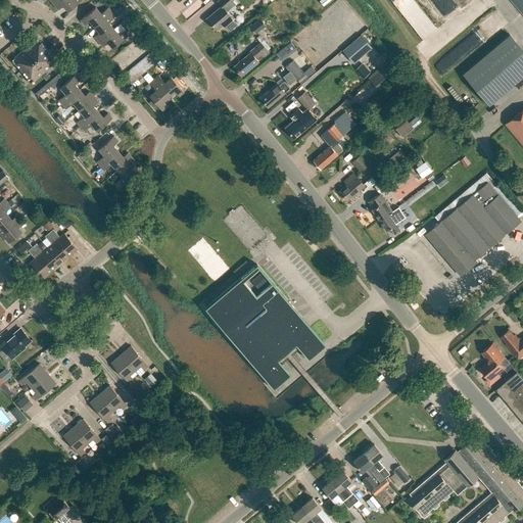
[(58,0),(53,4),(58,9),(62,5),(63,6),(67,11),(81,0),(58,0)]
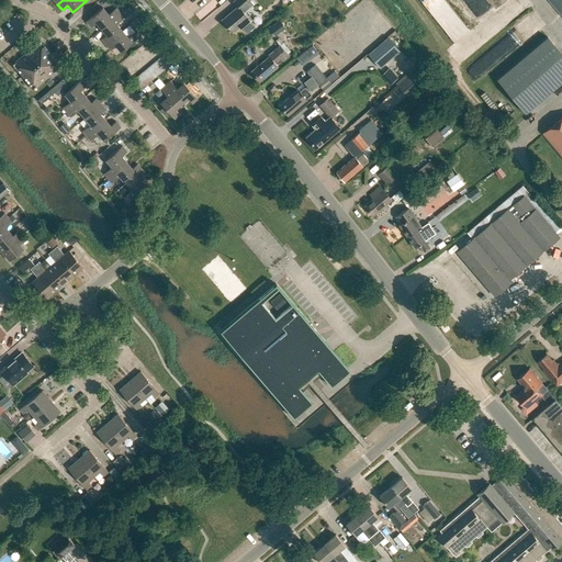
[(237,7),(222,20),(232,32),(240,25),(246,32),(254,25),(248,19),(248,18),(244,12),(248,8),(246,6),(251,1),(250,0),(235,0),(234,1),(237,7)]
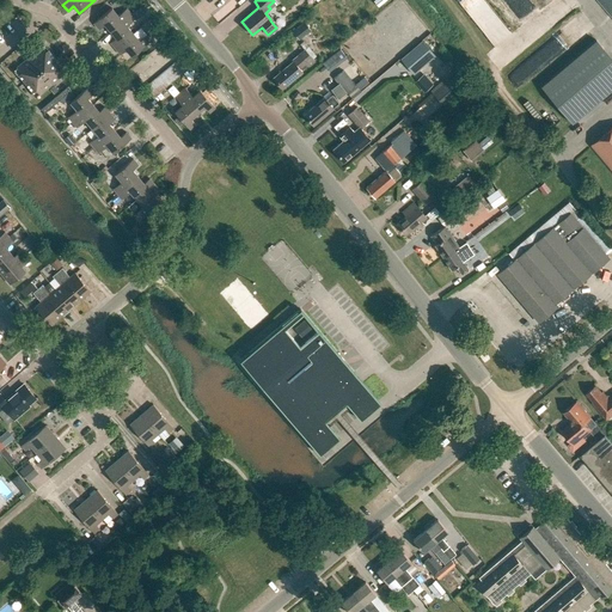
[(611,0),(597,0),(611,17),(611,0)]
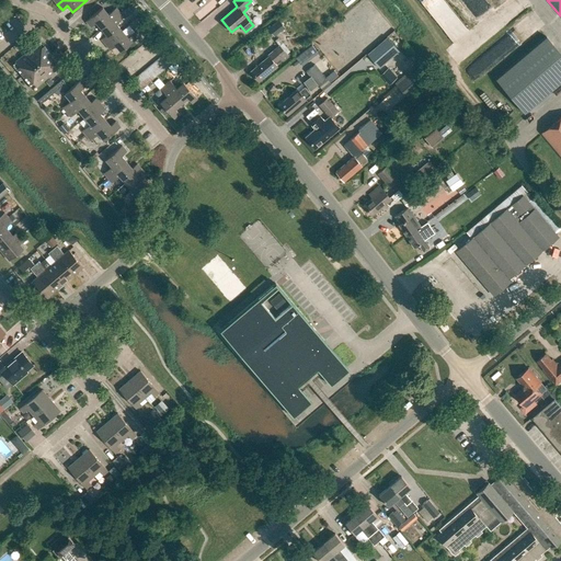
[(102,8),(86,21),(91,26),(95,22),(101,29),(121,12),(116,8),(109,14),(102,8)]
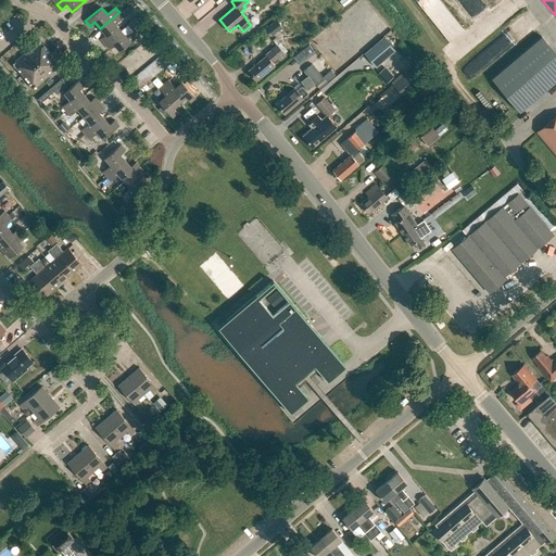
[(105,34),(100,39),(104,45),(121,30),(115,24),(123,17),(119,12),(100,28),(105,34)]
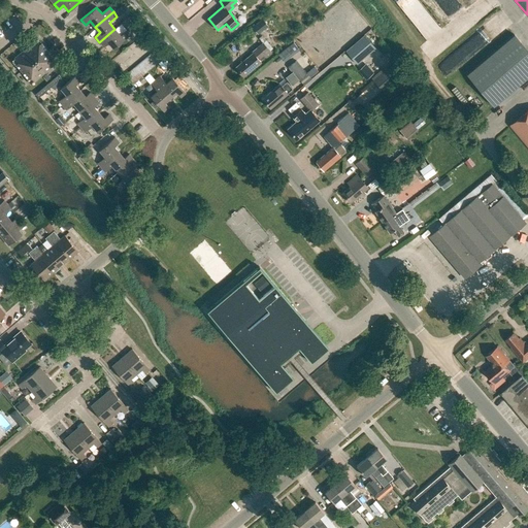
[(268,26),(263,20),(253,27),(258,34),(268,26)]
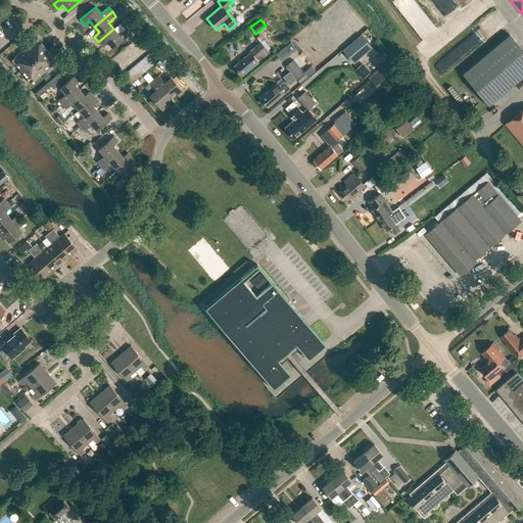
[(137,25),(132,29),(139,37),(143,33),(144,33),(137,25)]
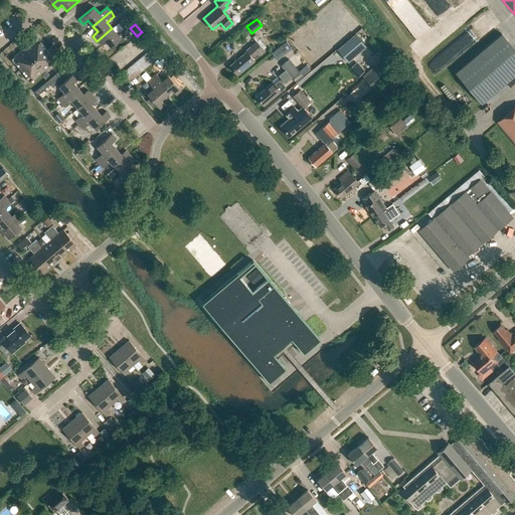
[(112,28),(97,41),(101,46),(106,42),(111,47),(129,33),(125,28),(117,34),(112,28)]
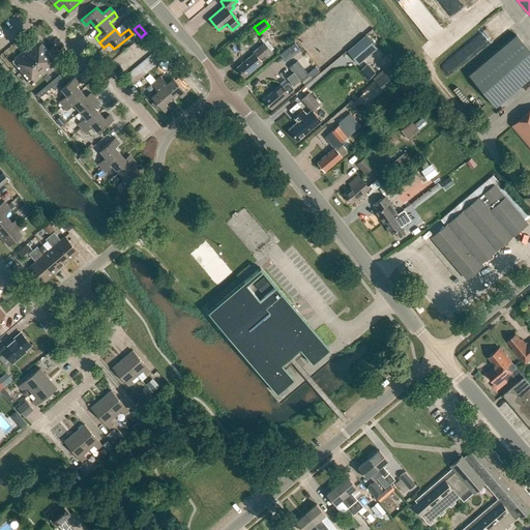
[(365,35),(347,52),(358,64),(377,48),(365,35)]
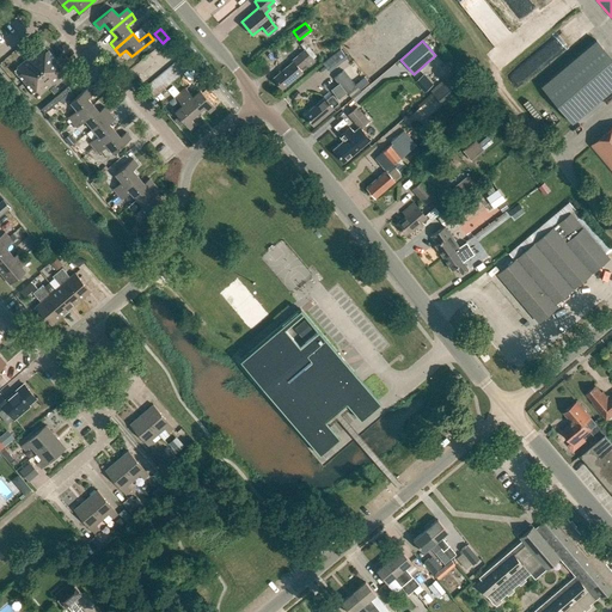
[(18,74),(32,92),(36,90),(40,95),(63,74),(60,69),(62,67),(48,49),(44,51),(41,47),(17,67),(20,72),(18,74)]
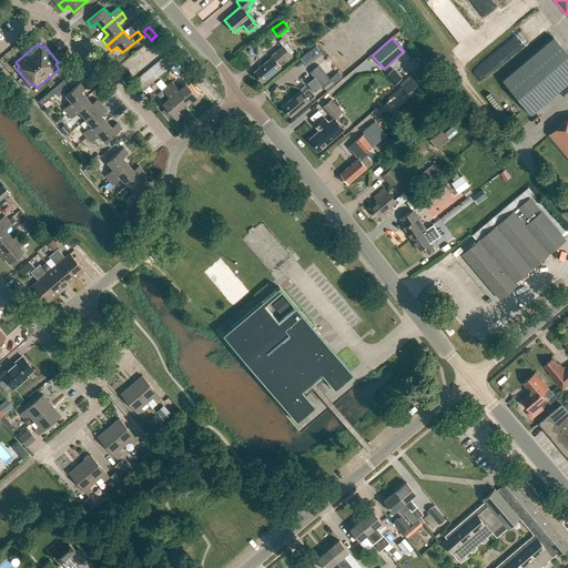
[(253,72),(262,82),(281,66),(279,63),(284,58),(286,60),(292,56),(282,46),(271,56),(272,57),(253,72)]
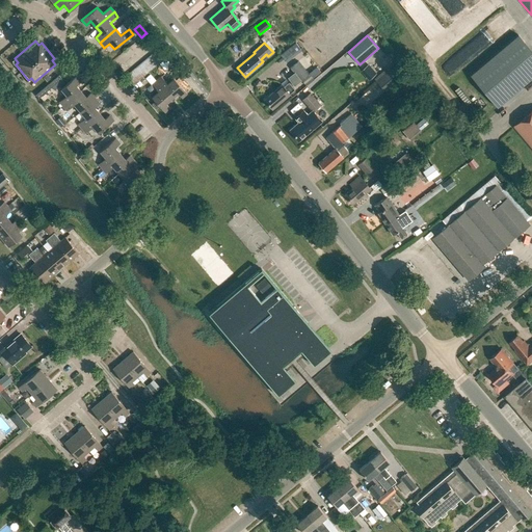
[(299,48),(295,43),(281,55),(285,60),(299,48)]
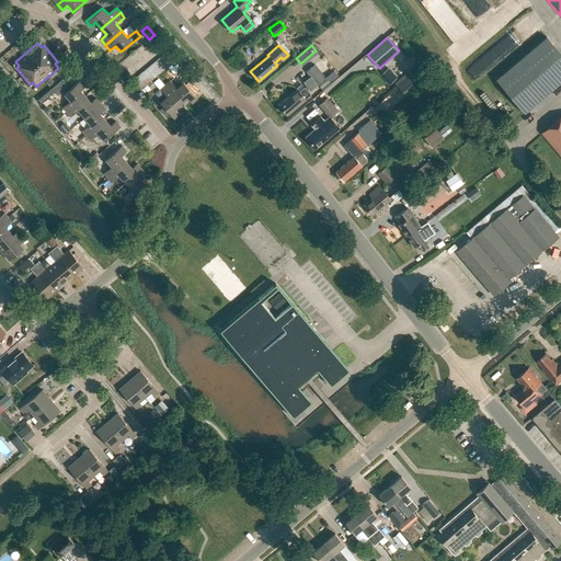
[(162,56),(157,59),(164,69),(170,65),(162,56)]
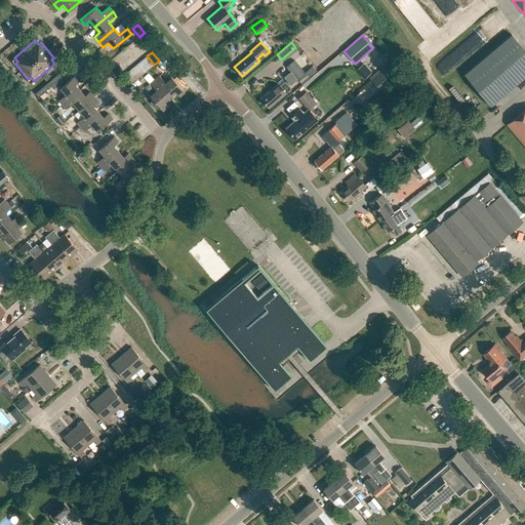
[(147,55),(143,59),(150,68),(154,65),(147,55)]
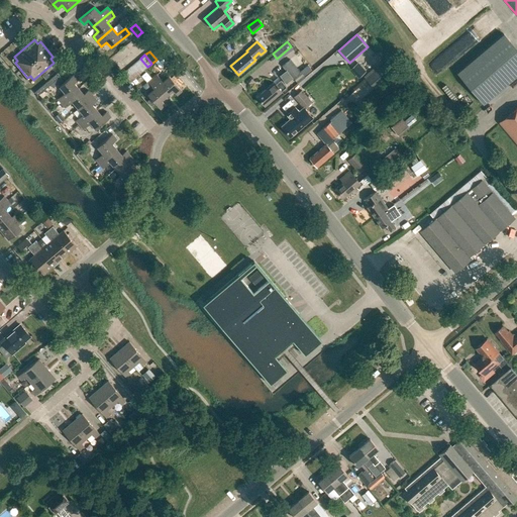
[(140,59),(136,62),(143,71),(147,67),(140,59)]
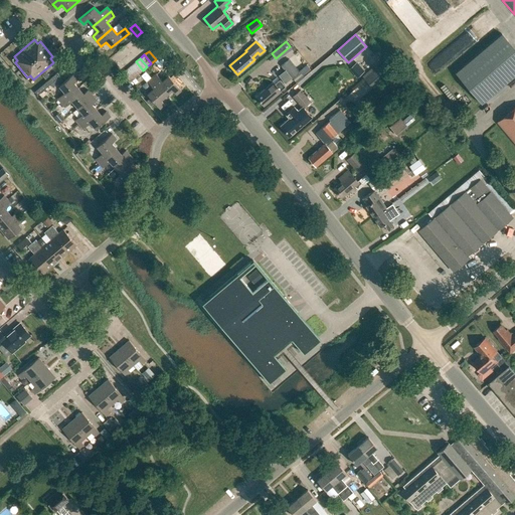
[(291,77),(296,83),(304,76),(290,58),(281,65),(291,78),(291,77)]
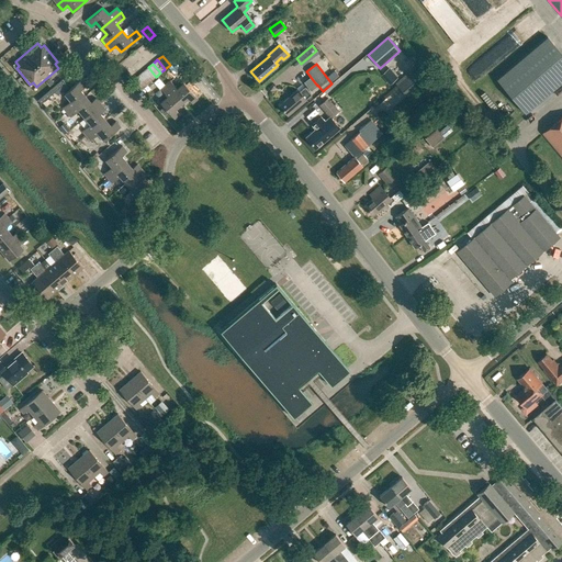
[(148,67),(143,71),(150,80),(156,77),(148,67)]
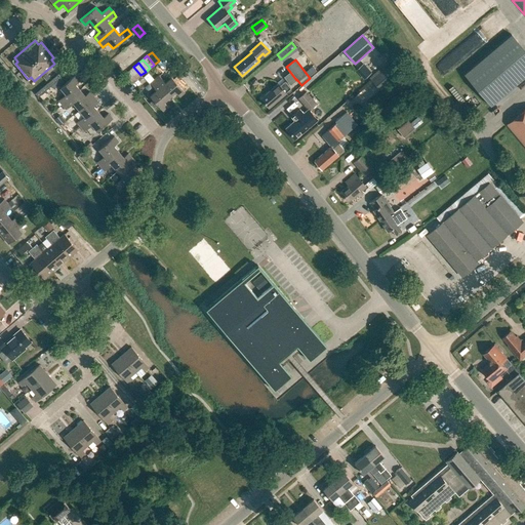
[(371,80),(380,91),(401,73),(392,63),(371,80)]
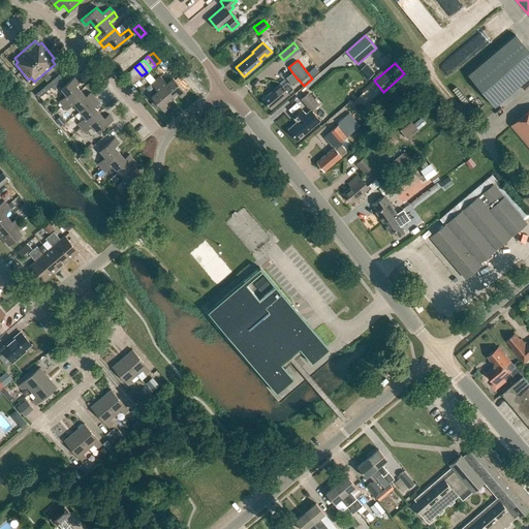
[(134,67),(130,71),(137,80),(142,75),(134,67)]
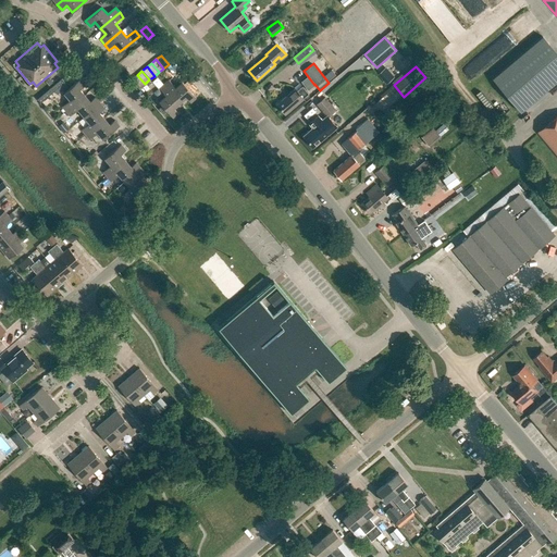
[(137,75),(133,78),(140,88),(145,84),(137,75)]
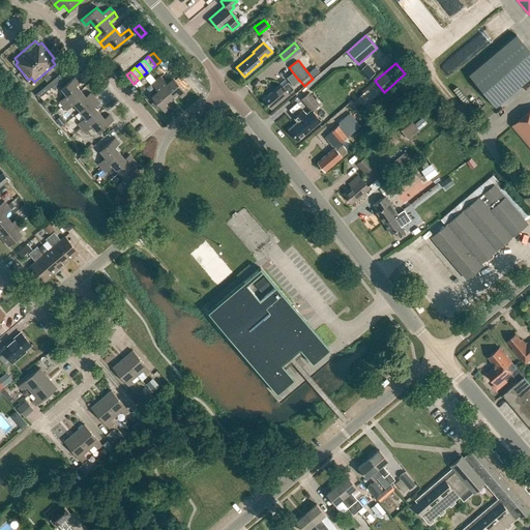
[(35,94),(38,97),(61,79),(58,75),(35,94)]
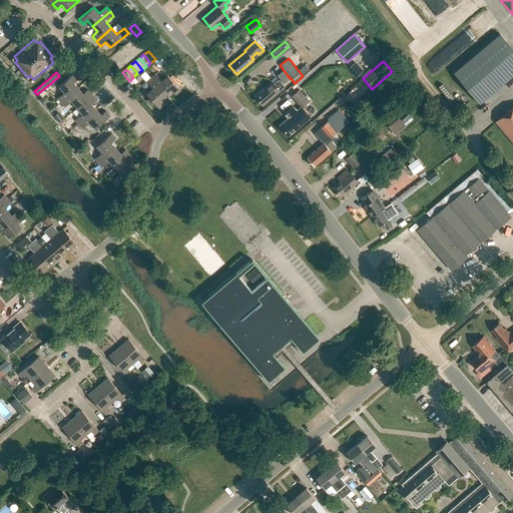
[(57,98),(60,102),(78,88),(73,82),(78,78),(74,73),(58,86),(64,92),(57,98)]
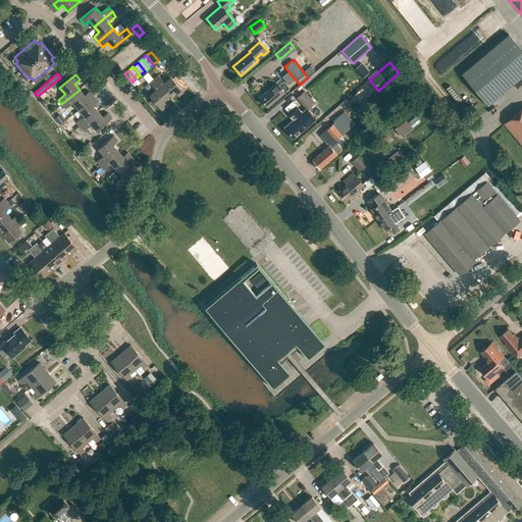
[(153,79),(168,96),(174,92),(178,96),(184,92),(170,76),(164,83),(158,74),(153,79)]
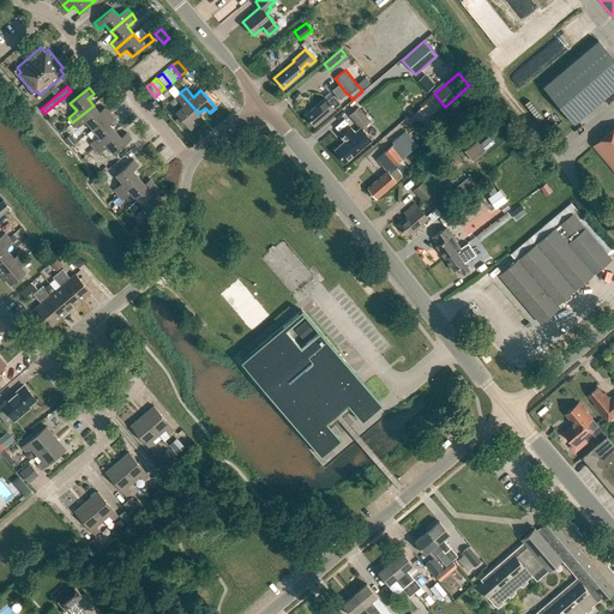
[(184,122),(191,130),(197,125),(191,119),(198,113),(180,92),(175,97),(182,106),(175,112),(179,116),(184,122)]
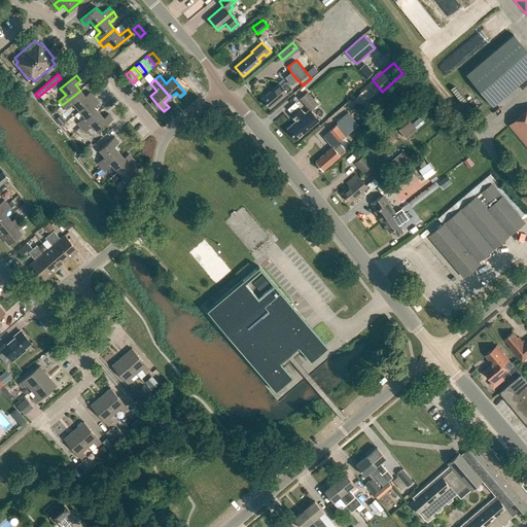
[(285,81),(281,85),(279,84),(261,99),(270,108),(287,93),(291,89),(285,81)]
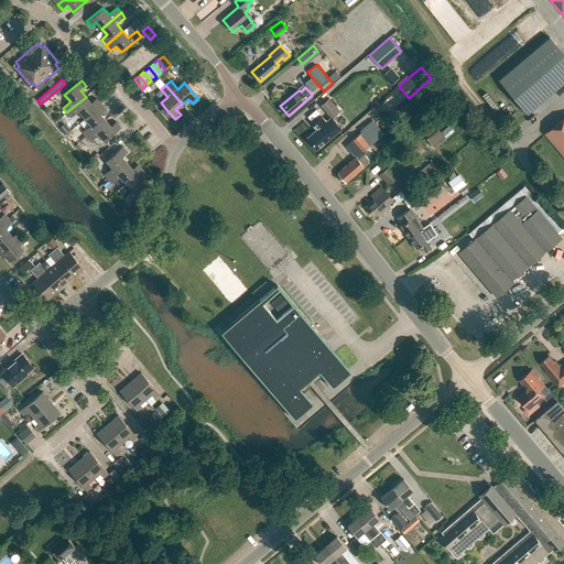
[(529,95),(518,104),(527,114),(538,105),(529,95)]
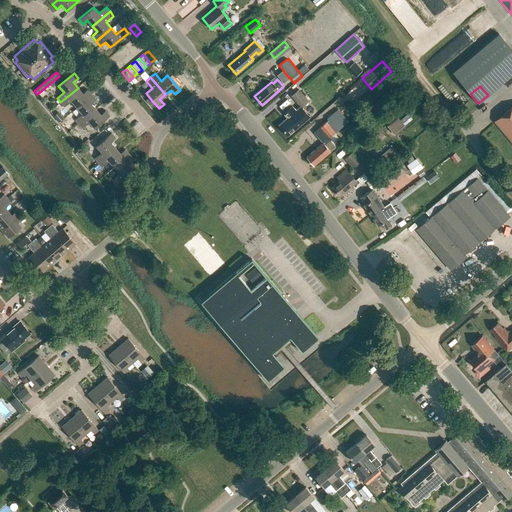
[(71,101),(76,107),(91,94),(87,89),(82,93),(78,88),(60,102),(64,107),(71,101)]
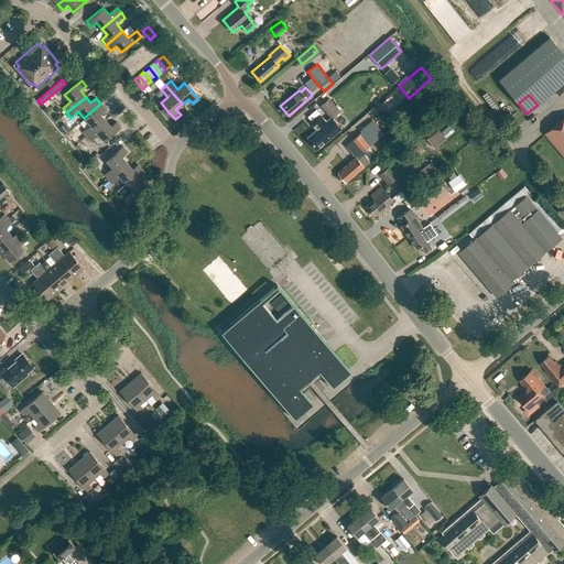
[(321,106),(332,119),(340,112),(328,98),(321,106)]
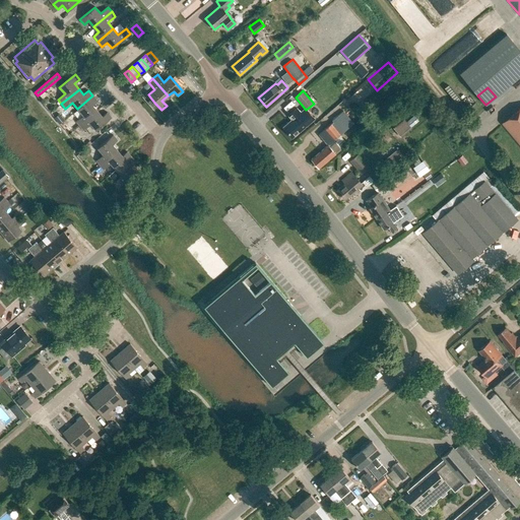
[(76,121),(79,125),(96,111),(92,105),(98,101),(92,95),(77,109),(83,115),(76,121)]
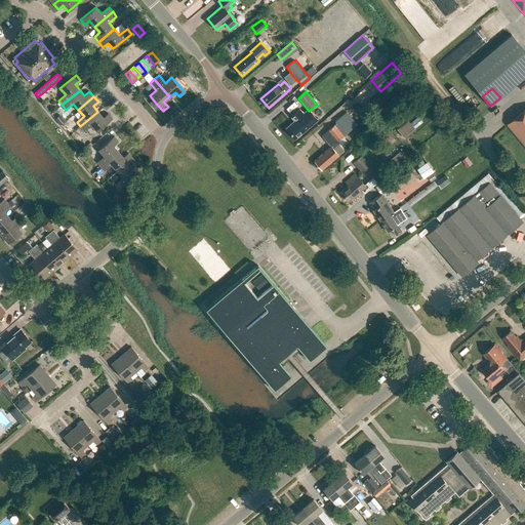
[(524,108),(507,124),(524,146),(524,108)]
